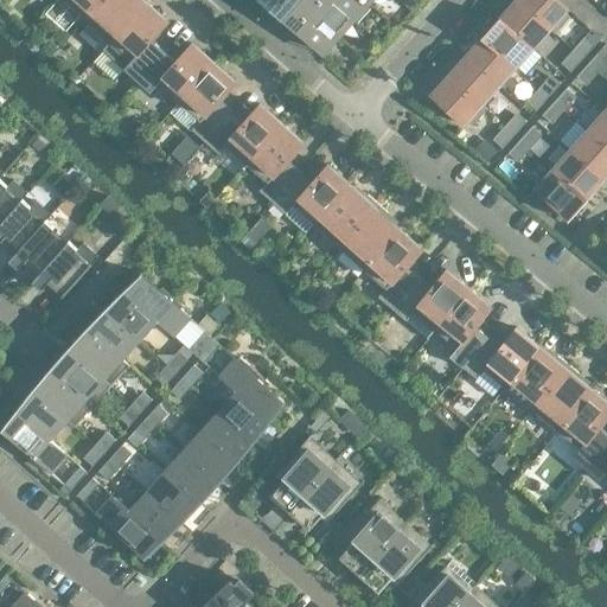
[(63,0),(85,20),(102,0),(63,0)]
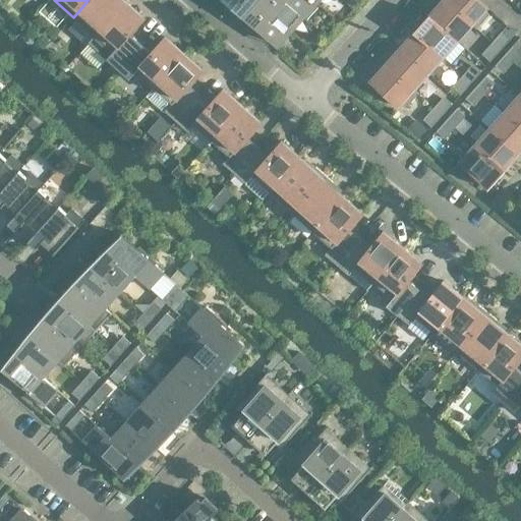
[(88,0),(73,17),(95,37),(125,1),(124,0),(88,0)]
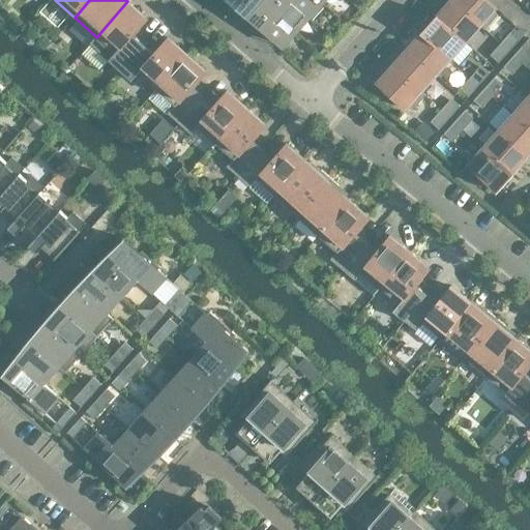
[(317,0),(228,0),(277,45),(317,0)]
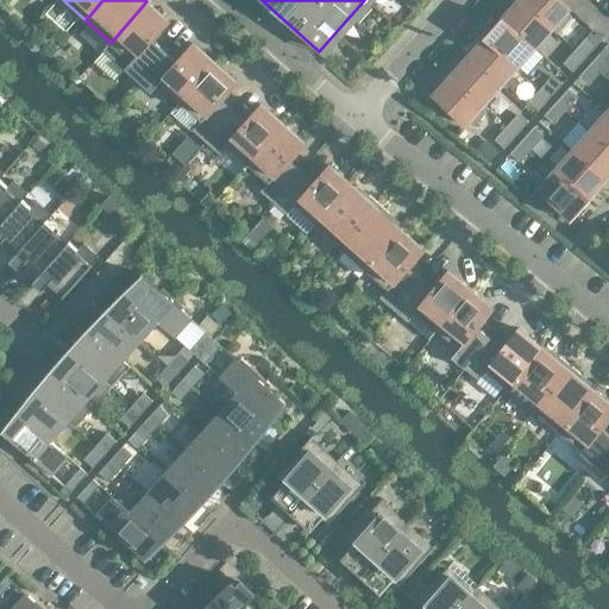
[(557,33),(519,0),(518,0),(501,18),(534,49),(552,30),(557,35),(557,33)]
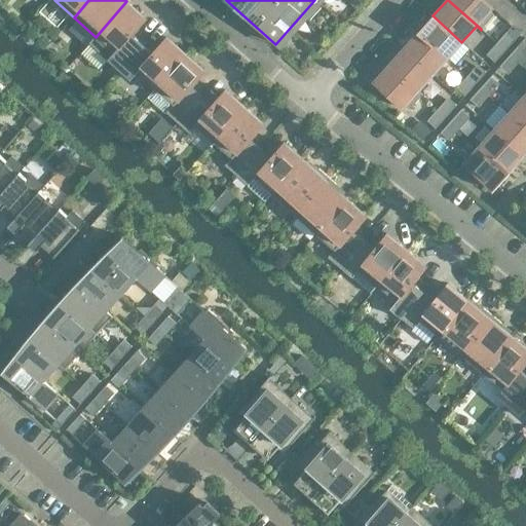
[(483,0),(448,0),(481,29),(493,14),(489,11),(492,8),(483,0)]
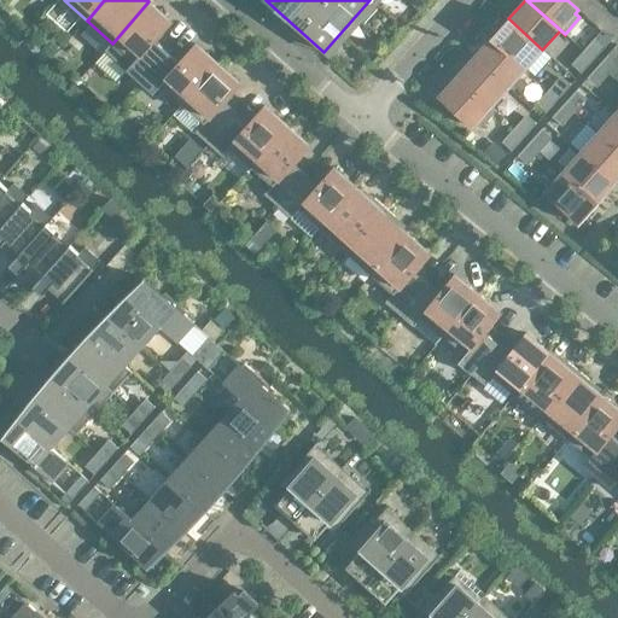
[(140,82),(168,51),(156,40),(172,22),(149,1),(112,44),(105,51),(140,82)]
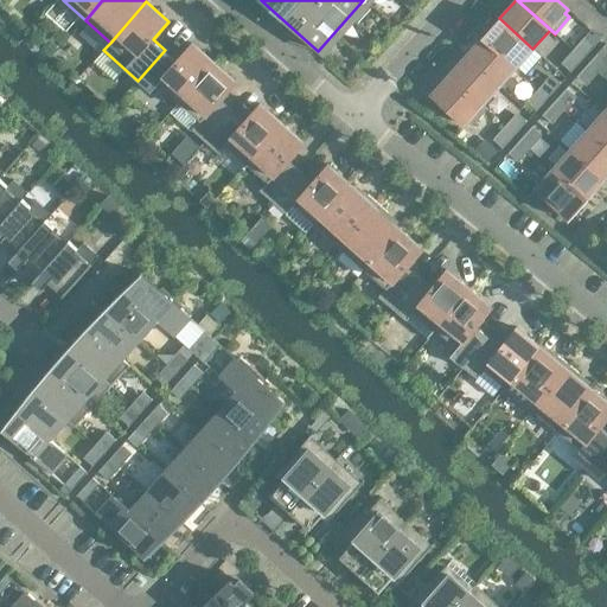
[(532,49),(499,18),(483,37),(516,68),(532,49)]
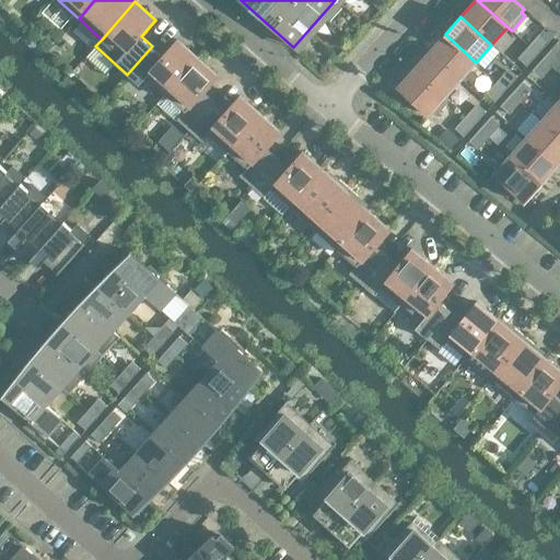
[(538,54),(549,42),(539,33),(528,46),(538,54)]
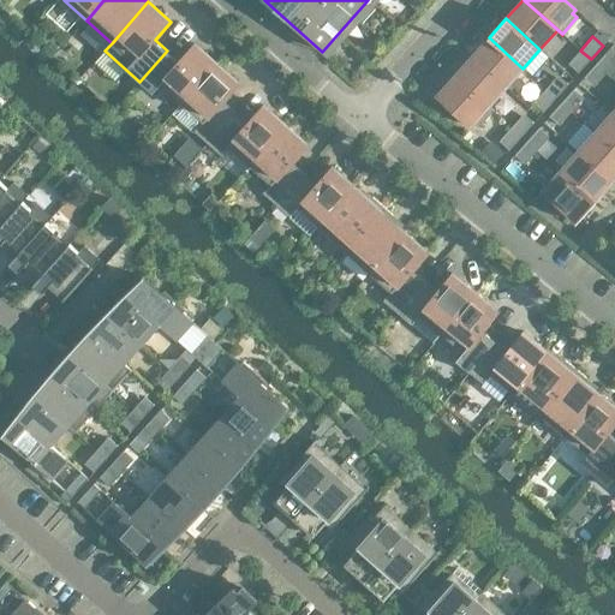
[(523,69),(489,37),(472,57),(506,88),(523,69)]
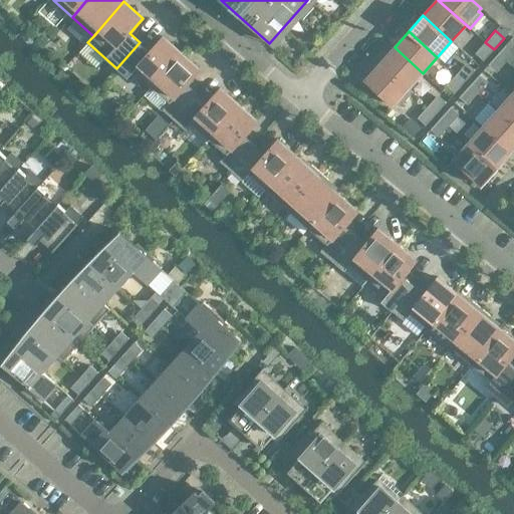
[(150,51),(140,42),(116,68),(127,78),(134,71),(151,87),(182,52),(163,36),(150,51)]
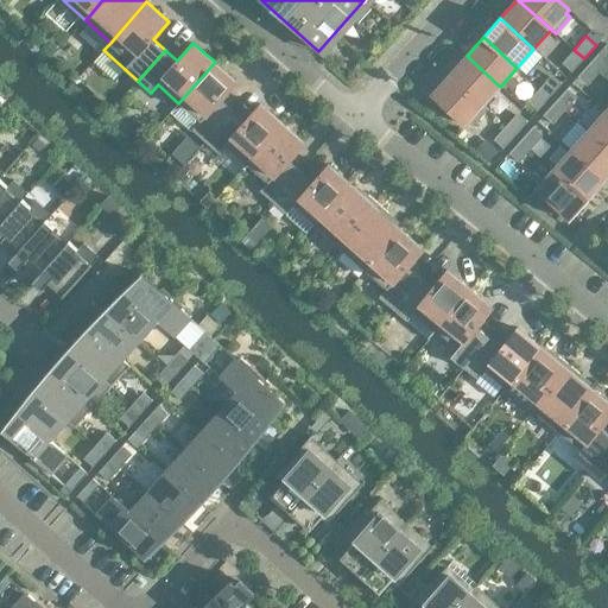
[(571,73),(584,58),(574,50),(562,63),(571,73)]
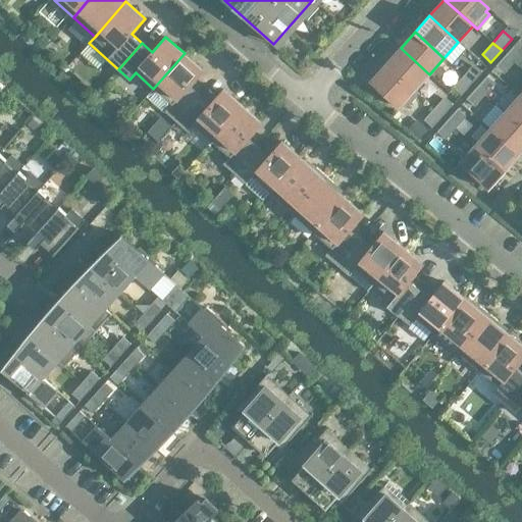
[(515,62),(521,53),(521,48),(516,43),(506,54),(515,62)]
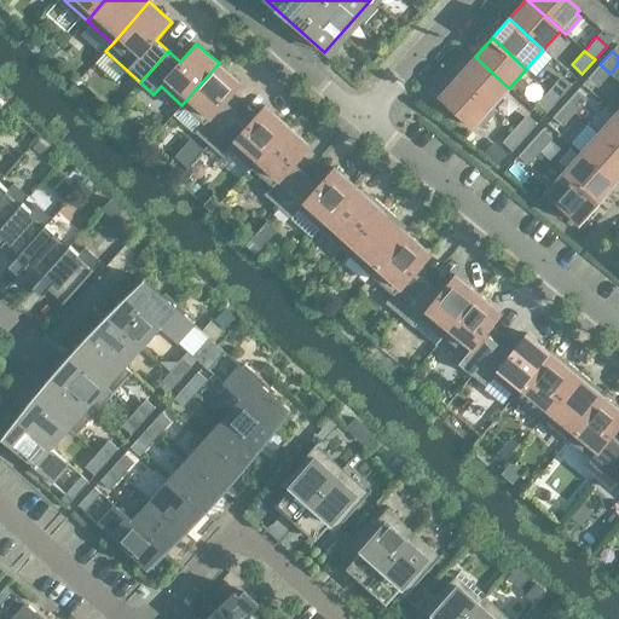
[(509,88),(475,57),(457,77),(496,113),(497,111),(492,106),(509,88)]
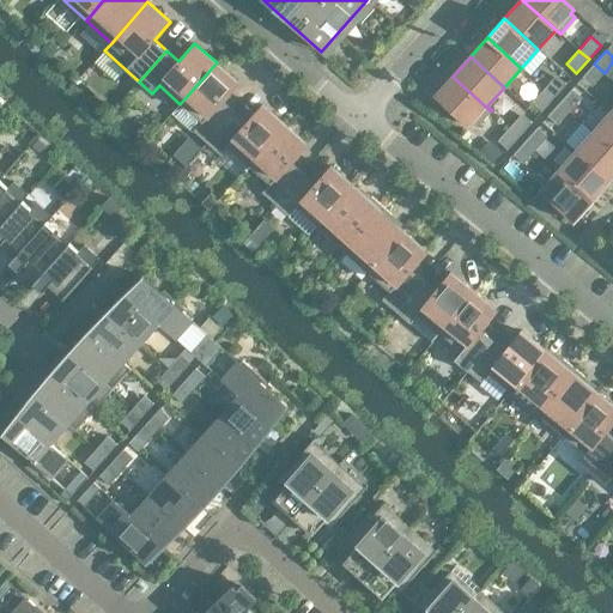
[(217,62),(180,104),(200,122),(193,131),(207,144),(235,111),(223,101),(238,83),(217,62)]
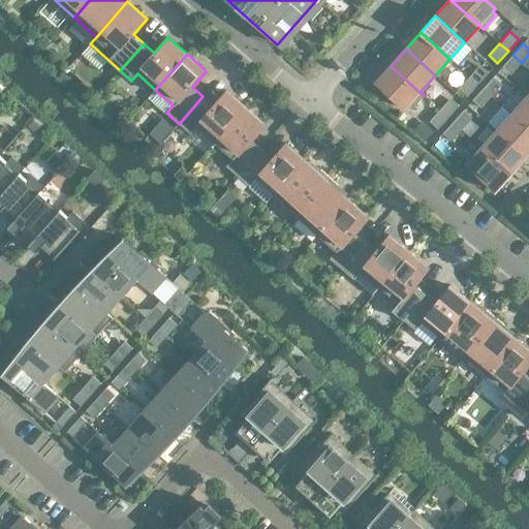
[(510,74),(522,63),(512,55),(502,67),(510,74)]
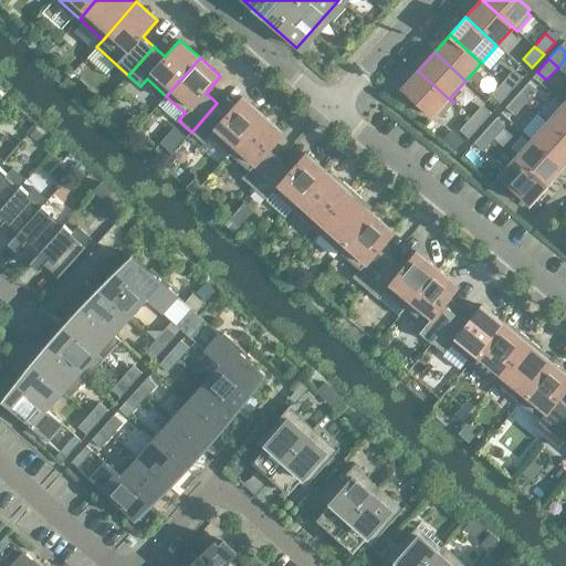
[(512,91),(523,77),(514,70),(502,82),(512,91)]
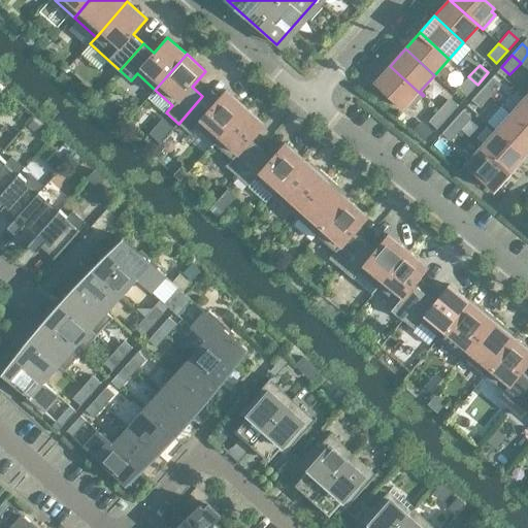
[(423,96),(390,66),(374,83),(403,108),(406,105),(410,109),(423,96)]
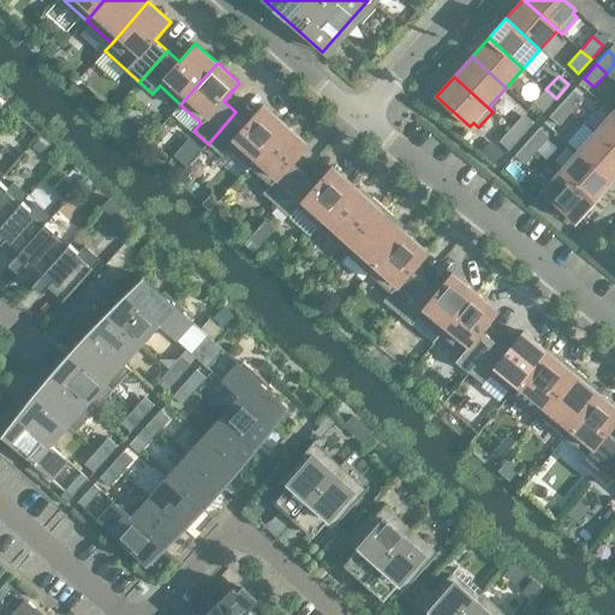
[(544,112),(556,99),(545,89),(533,102),(544,112)]
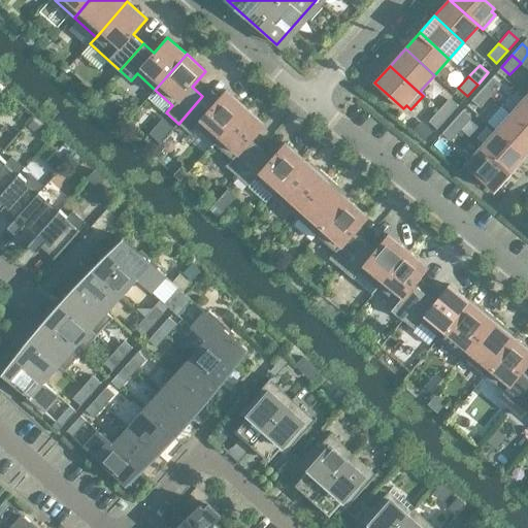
[(491,96),(501,85),(493,76),(482,89),(491,96)]
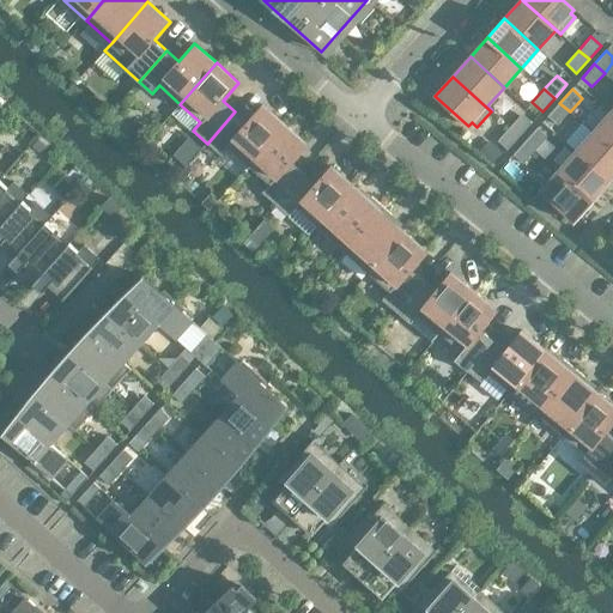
[(557,126),(570,111),(559,103),(547,116),(557,126)]
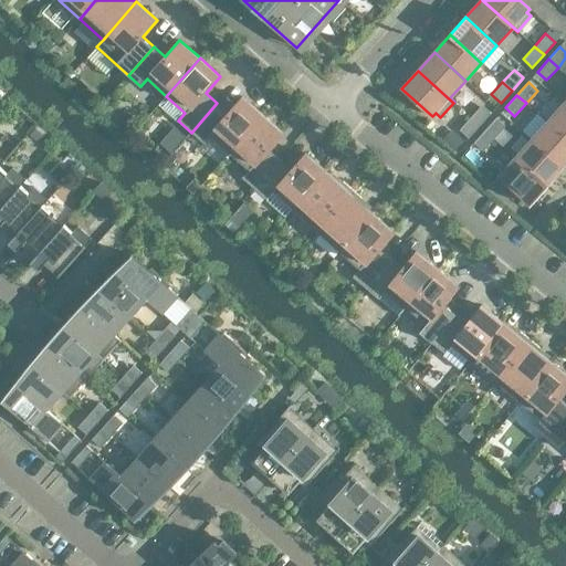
[(228,113),(217,103),(191,133),(203,143),(210,136),(230,153),(263,115),(243,96),(228,113)]
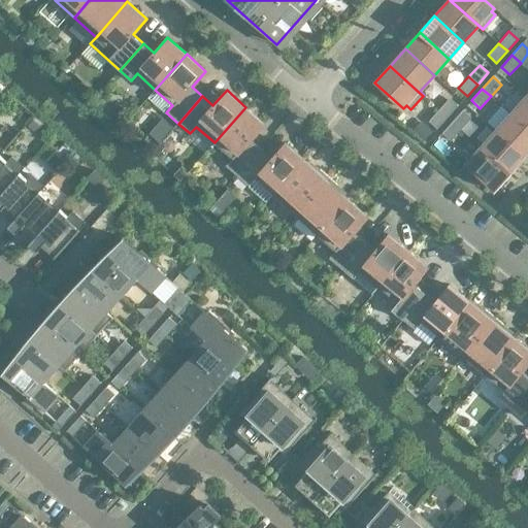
[(527,99),(525,97),(510,113),(527,129),(527,99)]
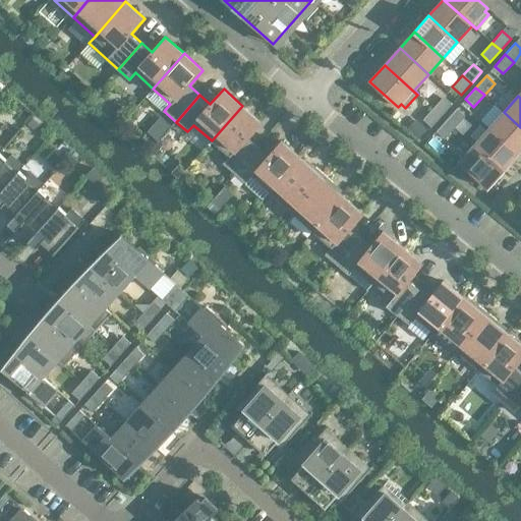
[(442,116),(452,104),(444,97),(433,108),(442,116)]
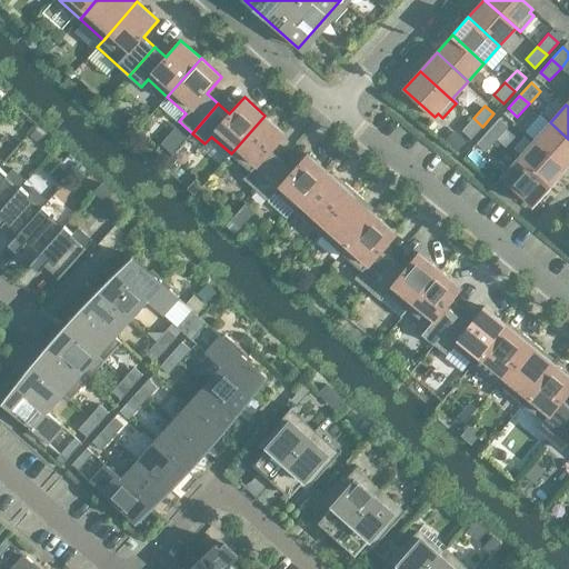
[(265,116),(231,153),(250,171),(242,178),(256,190),(281,160),(270,151),(286,133),(265,116)]
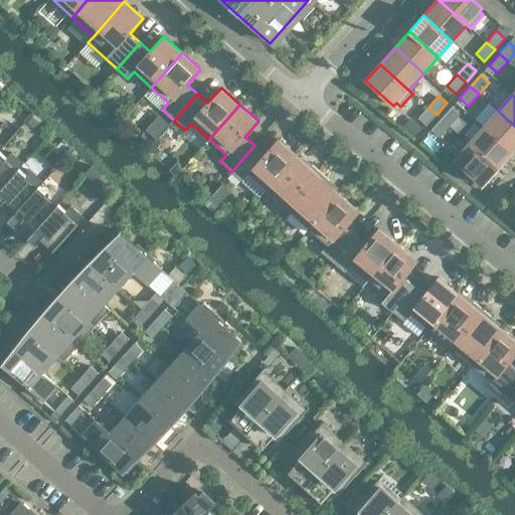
[(426,126),(437,115),(428,107),(417,119),(426,126)]
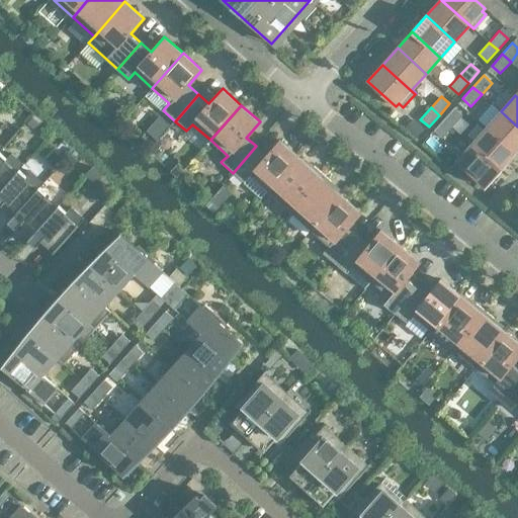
[(452,126),(462,115),(454,107),(444,119),(452,126)]
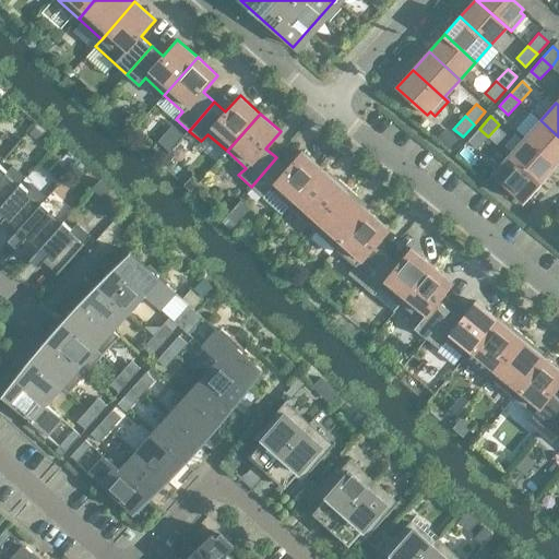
[(558,137),(540,120),(525,138),(556,165),(558,162),(558,137)]
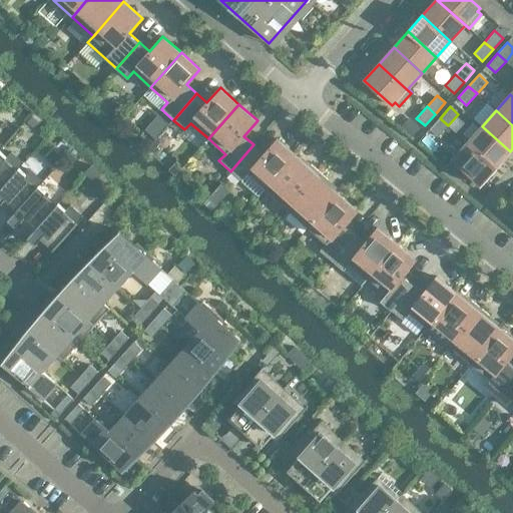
[(438,137),(448,125),(440,118),(429,129),(438,137)]
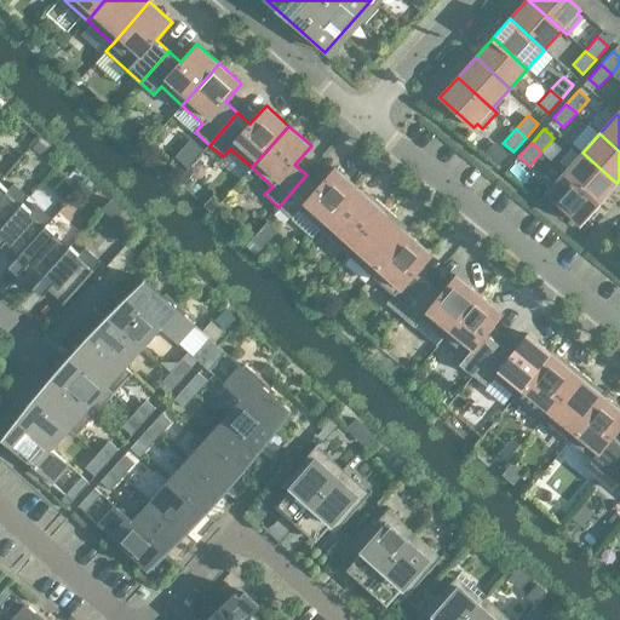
[(583,153),(564,172),(600,204),(616,183),(583,153)]
